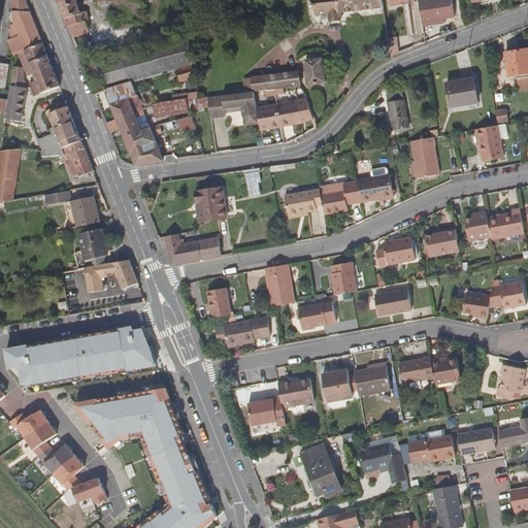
[(12,0),(12,12),(13,24),(10,25),(11,28),(9,30),(12,38),(7,40),(13,56),(15,56),(19,54),(43,42),(26,0),(12,0)]
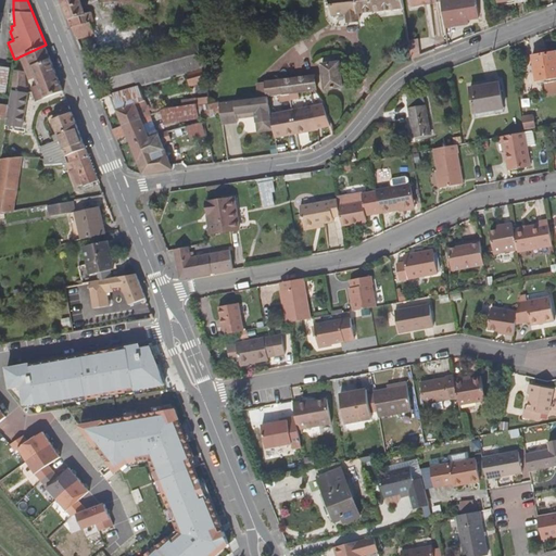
[(61,0),(76,38),(95,33),(91,22),(95,21),(91,13),(86,13),(81,0),(61,0)]
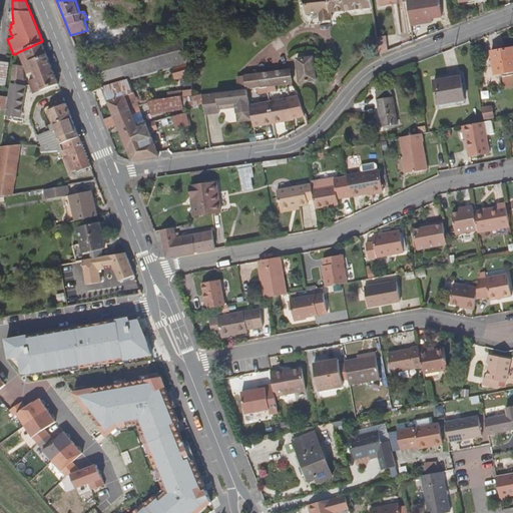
[(93,0),(94,2),(103,2),(103,18),(111,18),(111,17),(111,0),(93,0)]
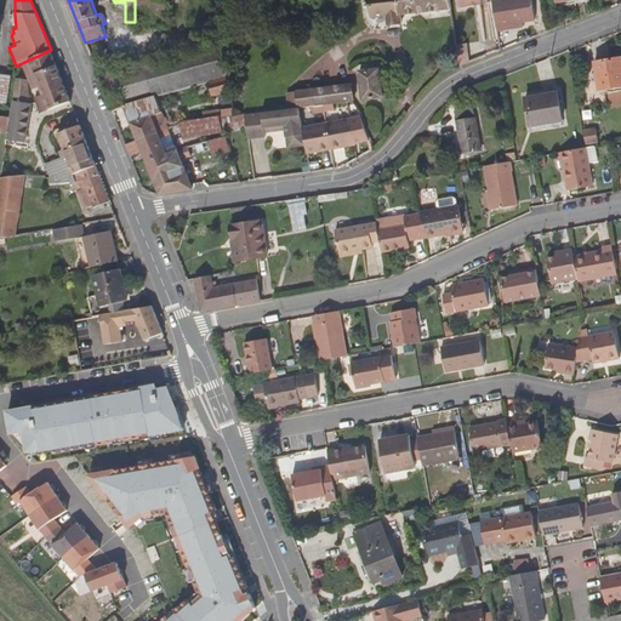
[(450,10),(449,0),(365,0),(366,9),(370,9),(371,18),(386,17),(387,26),(402,23),(402,16),(450,10)]
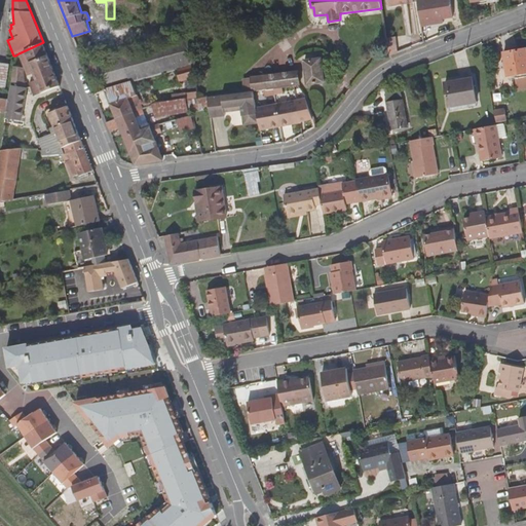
[(417,0),(417,1),(421,27),(444,23),(443,20),(453,17),(450,0),(417,0)]
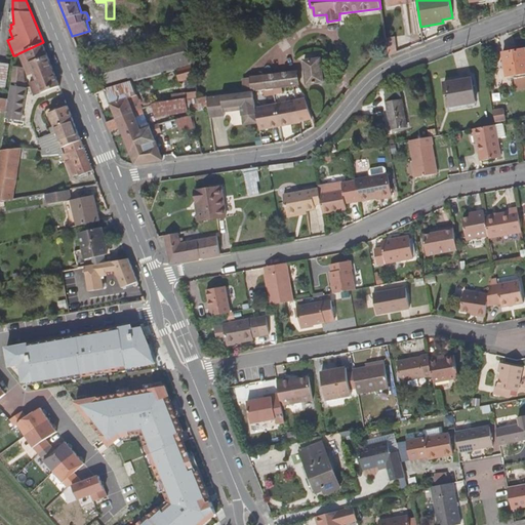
[(106,89),(132,81),(177,69),(194,64),(189,35),(94,61),(106,89)]
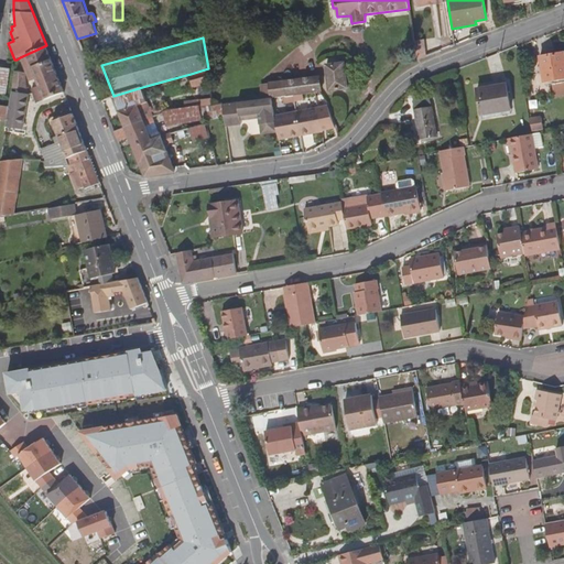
[(58,75),(46,45),(20,57),(23,65),(25,72),(14,71),(11,91),(30,94),(25,84),(26,75),(29,82),(36,78),(39,86),(31,89),(33,94),(36,102),(65,91),(58,75)]
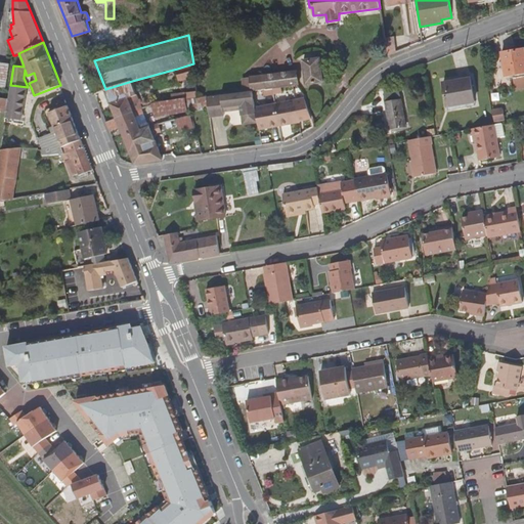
[(506,76),(523,72),(523,48),(501,52),(506,76)]
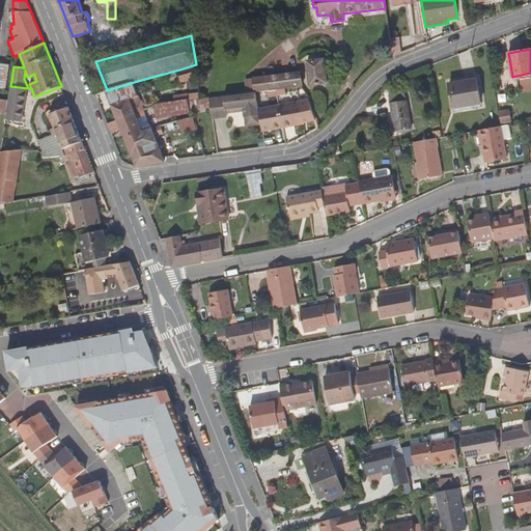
[(310,85),(328,83),(326,58),(307,60),(310,85)]
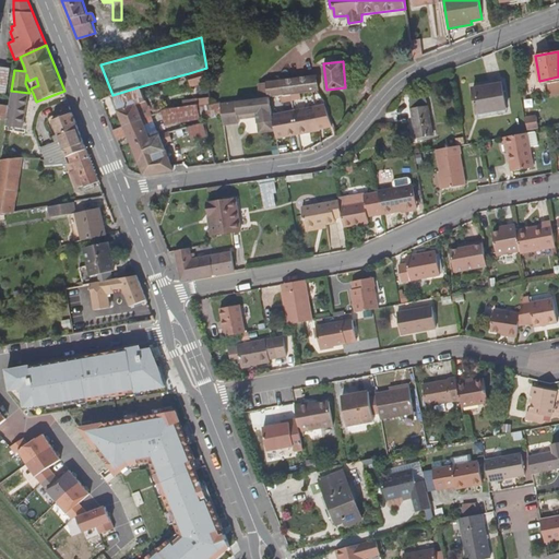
[(0,91),(9,93),(12,68),(0,66),(0,91)]
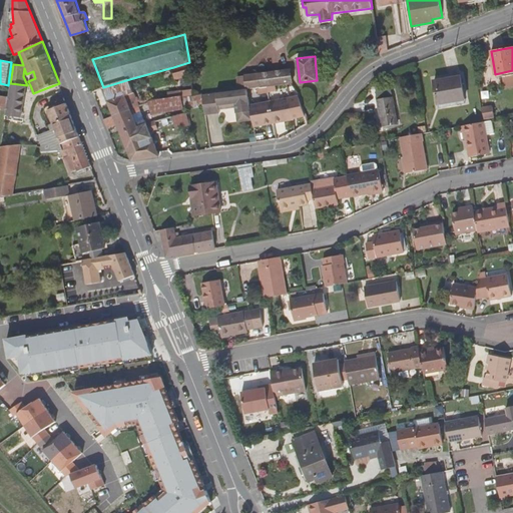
[(189,62),(173,67),(175,80),(191,75),(189,62)]
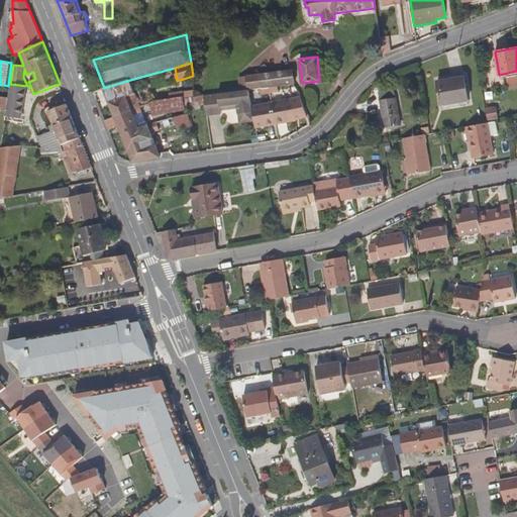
[(248,90),(294,84),(295,82),(294,70),(246,76),(248,90)]
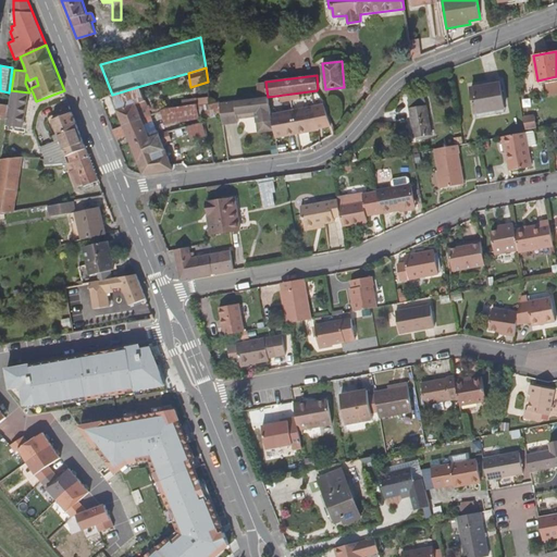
[(258,98),(268,97),(265,82),(257,83),(258,98)]
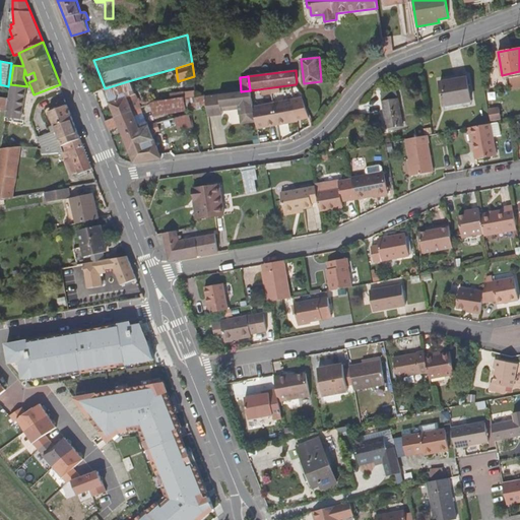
[(444,107),(471,102),(467,77),(440,81),(444,107)]
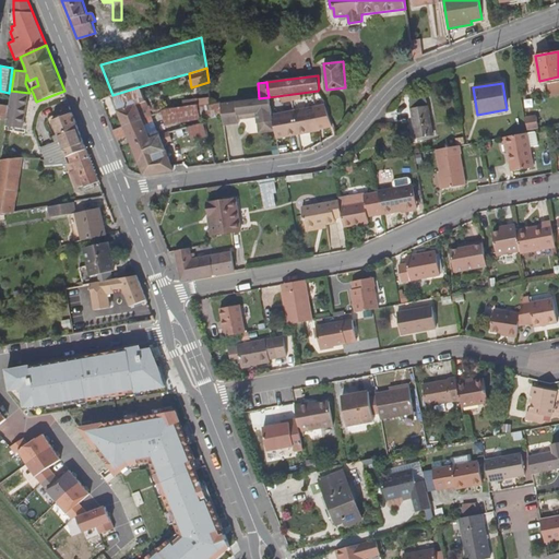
[(141,86),(113,95),(125,126),(151,116),(145,102),(146,100),(141,86)]
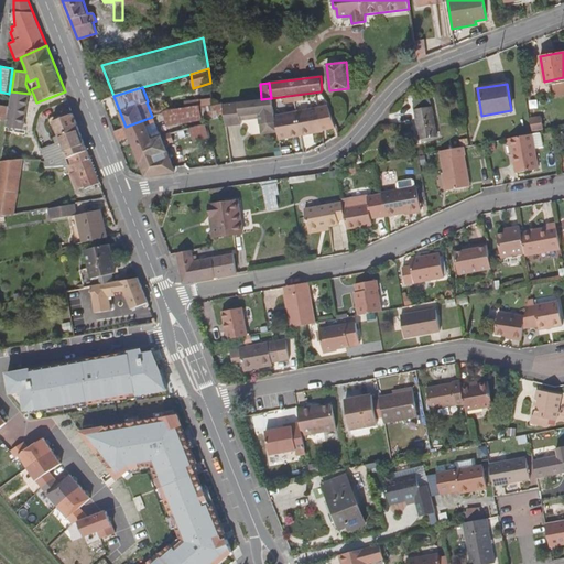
[(11,91),(9,106),(7,120),(6,127),(24,129),(30,94),(11,91)]
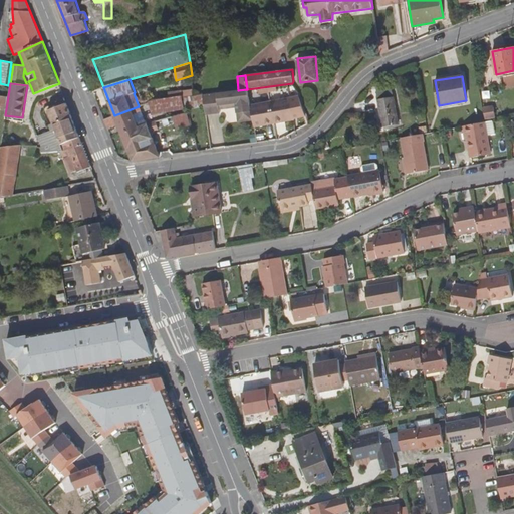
[(383,127),(399,124),(393,88),(377,91),(383,127)]
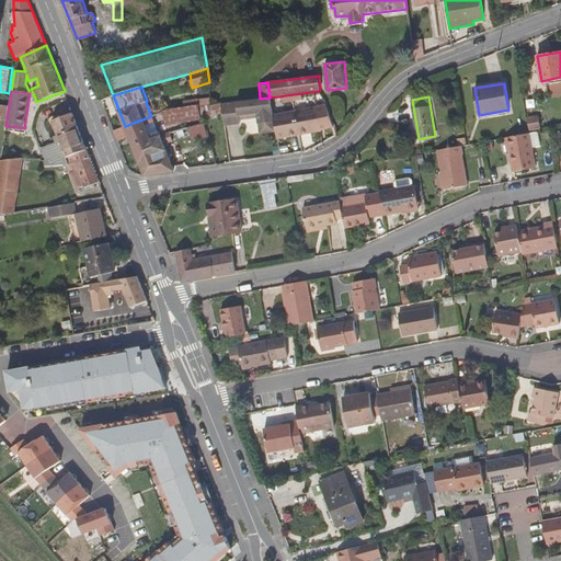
[(261,132),(276,130),(273,115),(270,98),(260,99),(221,103),(224,113),(225,125),(241,123),(240,119),(240,115),(258,112),(259,116),(261,132)]
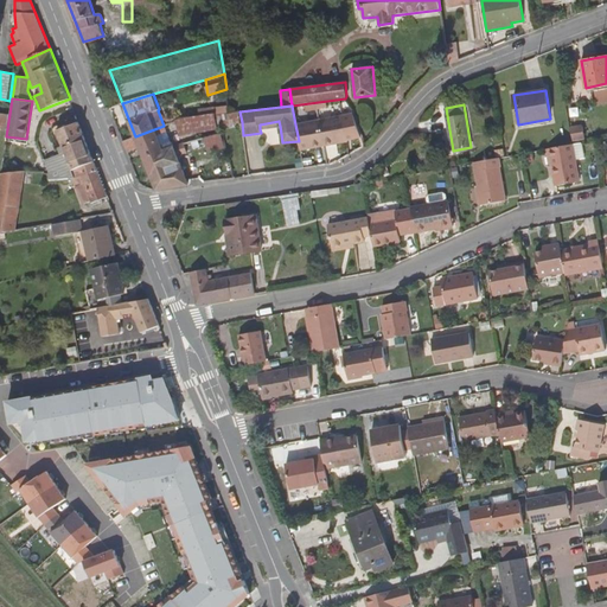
[(219,114),(216,115),(219,128),(242,122),(240,112),(230,113),(219,114)]
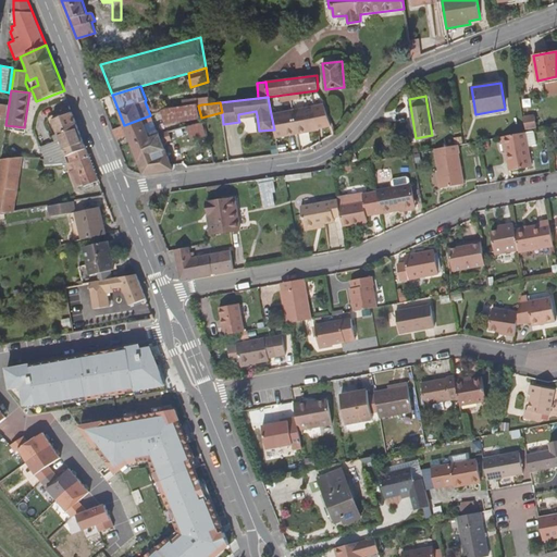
[(198,106),(161,111),(162,111),(164,121),(165,125),(200,119),(200,118),(201,118),(198,106)]
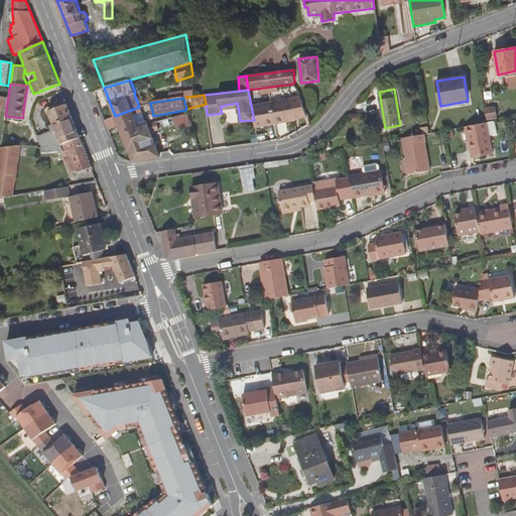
[(291,98),(251,106),(254,120),(256,127),(295,119),(291,98)]
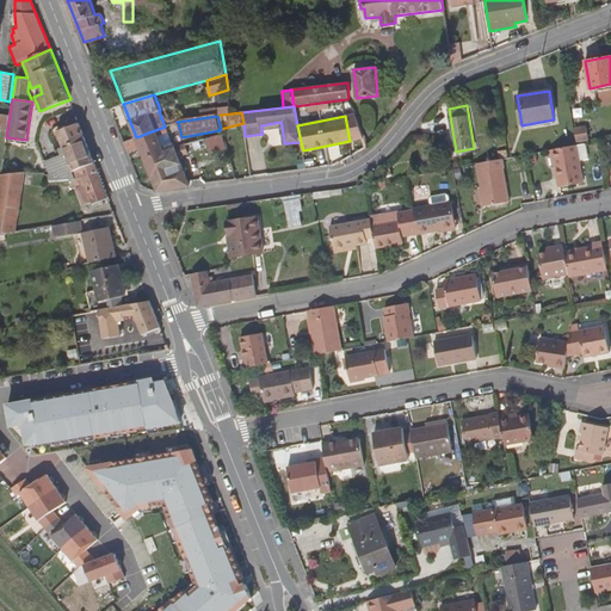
[(599,122),(575,125),(578,137),(602,134),(599,122)]
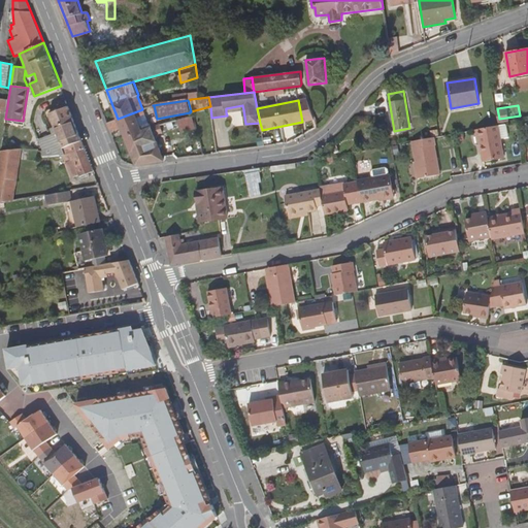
[(76,127),(69,106),(50,114),(55,127),(58,135),(63,147),(83,140),(76,127)]
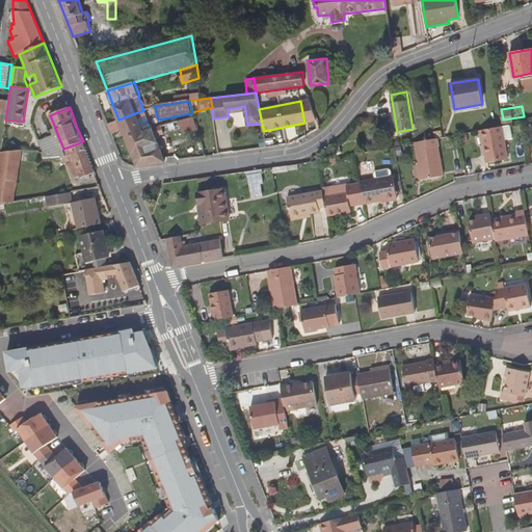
[(108,124),(112,133),(122,130),(126,138),(149,129),(143,117),(149,115),(145,109),(143,110),(118,120),(108,124)]
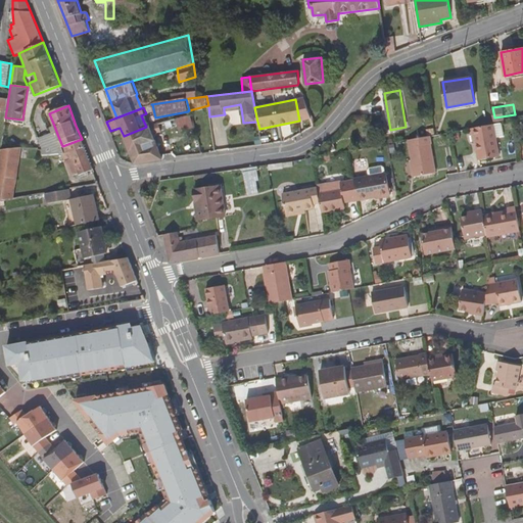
[(180,117),(177,119),(180,132),(195,127),(191,115),(180,117)]
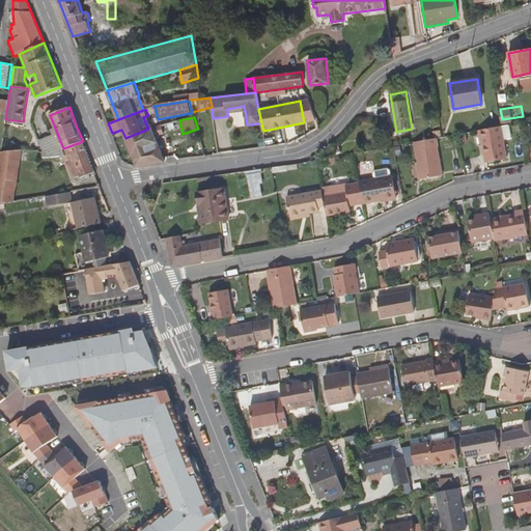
[(501,126),(480,130),(482,144),(485,163),(507,159),(502,127),(501,126)]
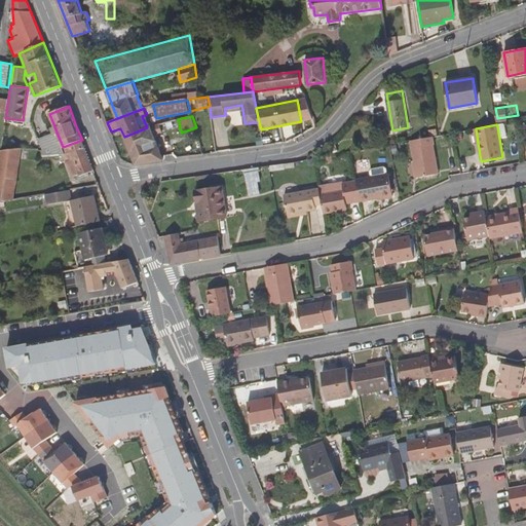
[(136,165),(164,160),(161,152),(154,136),(162,133),(160,125),(152,127),(151,126),(147,127),(124,137),(136,163),(136,165)]
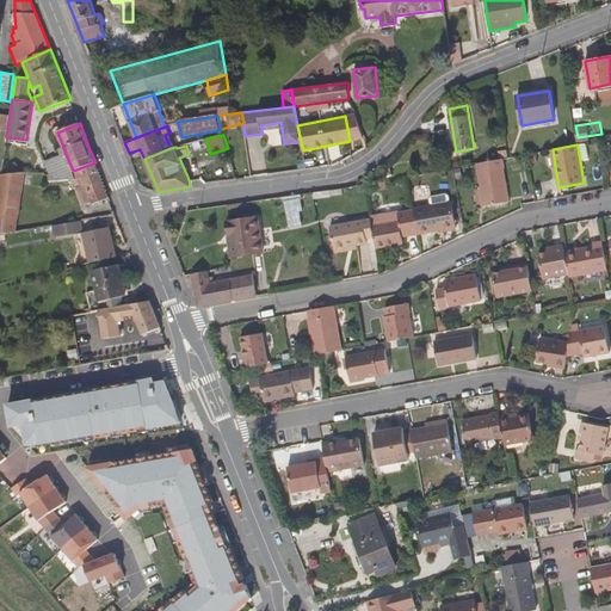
[(49,180),(72,180),(75,179),(74,176),(73,171),(67,156),(61,158),(54,161),(57,171),(49,173),(49,180)]
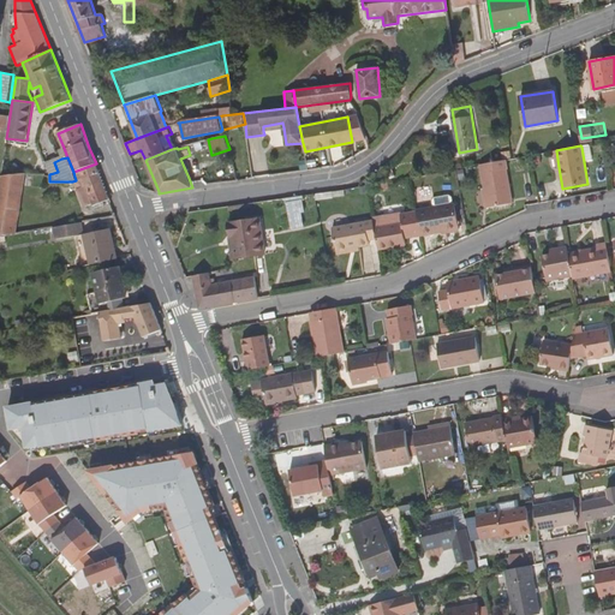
[(46,166),(49,174),(58,172),(54,162),(46,166)]
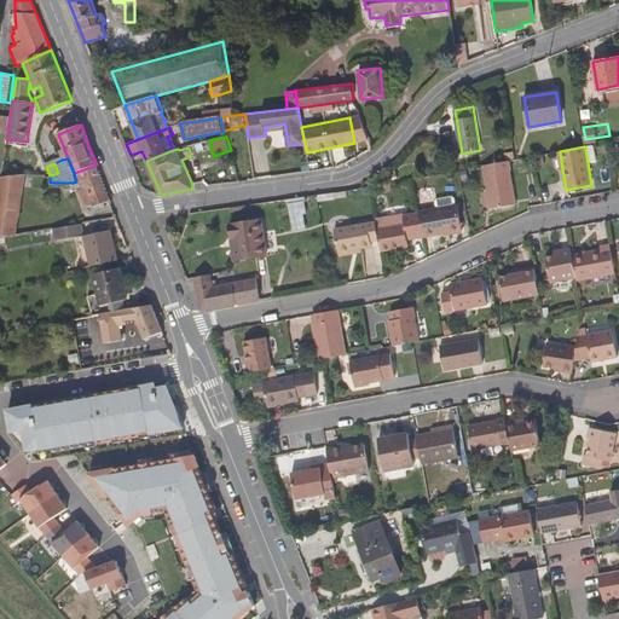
[(103,180),(97,165),(74,173),(75,178),(80,177),(80,181),(76,181),(73,183),(84,210),(111,201),(103,180)]
